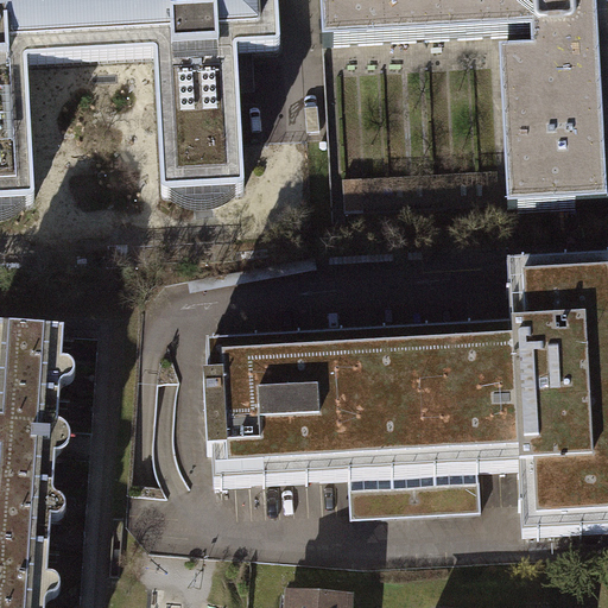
[(27,69),(94,65),(89,0),(0,0),(0,209),(36,208),(27,69)]
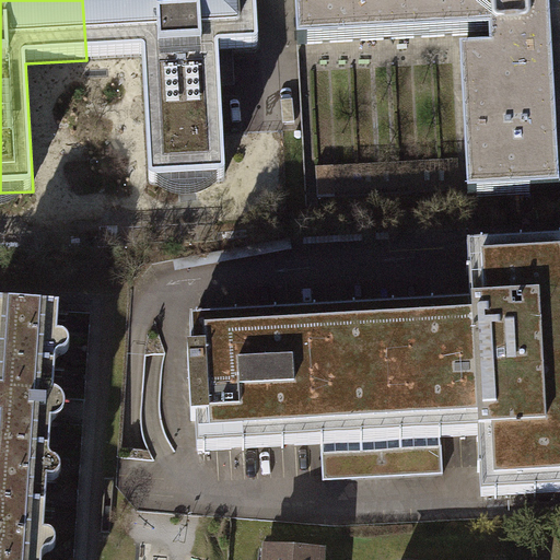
[(255,0),(82,0),(86,60),(142,57),(149,185),(225,181),(219,53),(258,50),(255,0)]
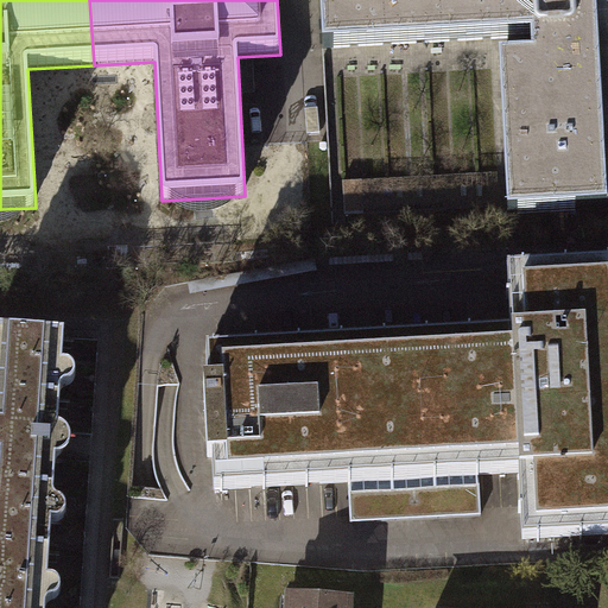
[(607,0),(321,0),(324,49),(531,38),(532,58),(500,59),(508,216),(607,210),(607,0)]
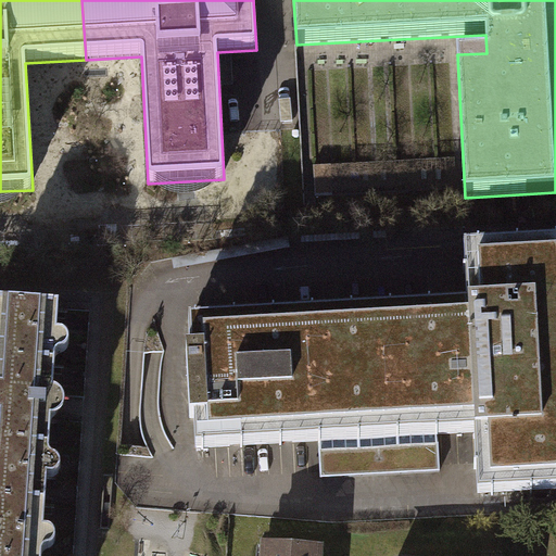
[(476,300),(196,315),(197,343),(193,343),(197,412),(201,412),(203,441),(318,434),(320,478),(441,471),(438,428),(483,426),(487,490),(555,485),(555,237),(472,242),(476,300)]
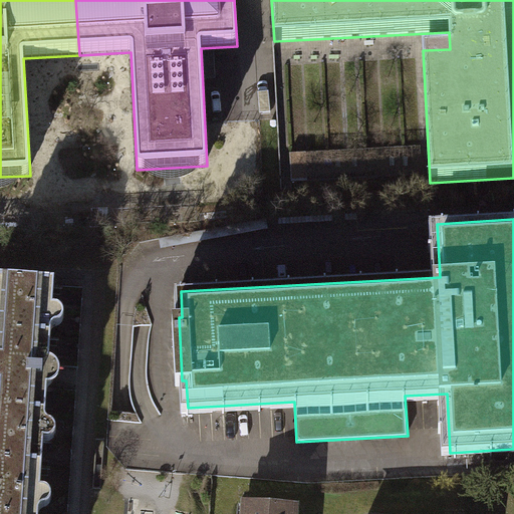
[(0,513),(31,513),(40,388),(41,374),(42,364),(47,285),(0,281),(0,513)]
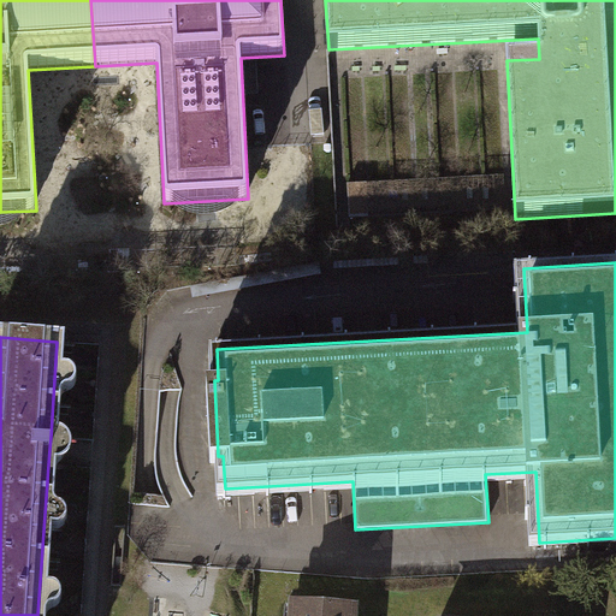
[(348,615),(349,608),(288,604),(286,615),(348,615)]
